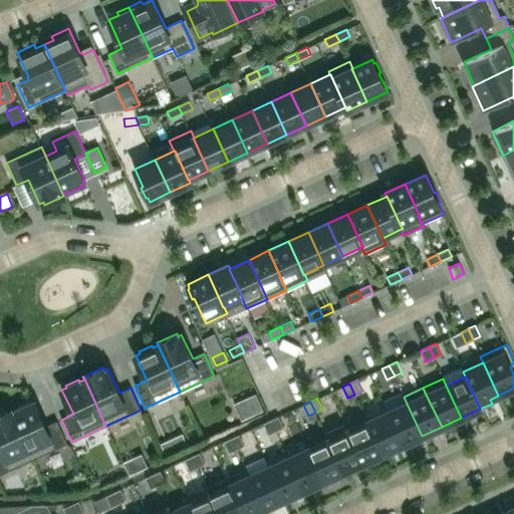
[(67,444),(57,422),(45,427),(34,403),(30,405),(29,403),(16,409),(17,411),(12,413),(11,410),(10,411),(32,459),(67,444)]
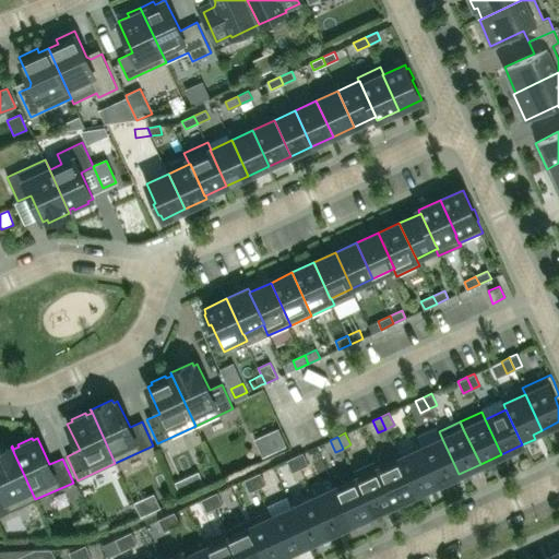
[(459,474),(442,439),(420,449),(437,484),(459,474)]
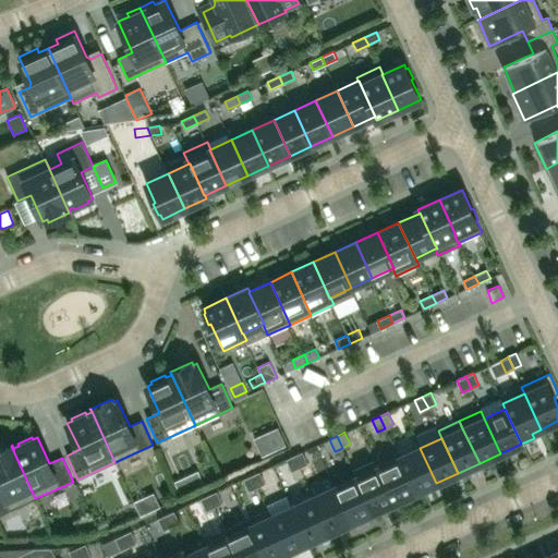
[(0,514),(35,498),(11,446),(0,450),(0,514)]
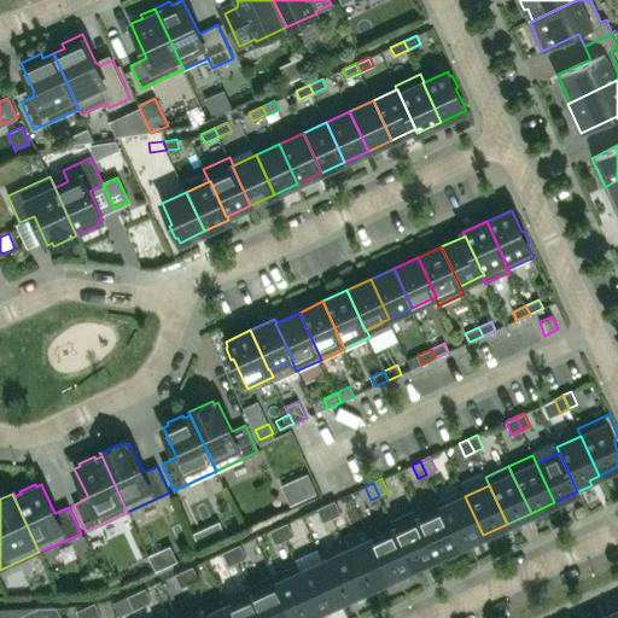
[(483,535),(465,496),(442,507),(460,547),(483,535)]
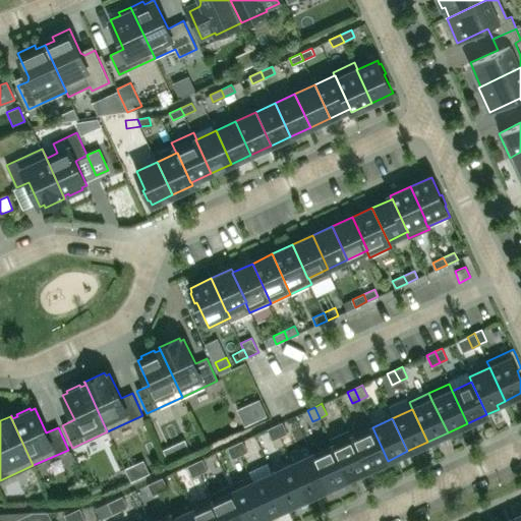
[(388,461),(372,427),(369,420),(349,429),(352,437),(367,470),(388,461)]
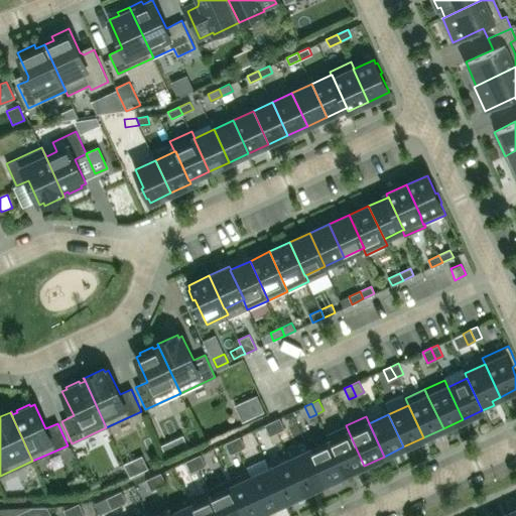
[(284,428),(279,418),(279,417),(272,421),(277,432),(284,428)]
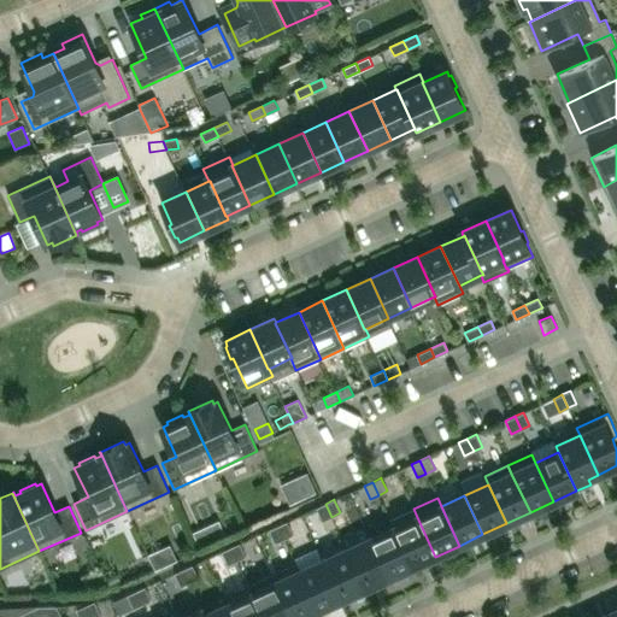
[(331,517),(325,504),(317,507),(323,521),(331,517)]
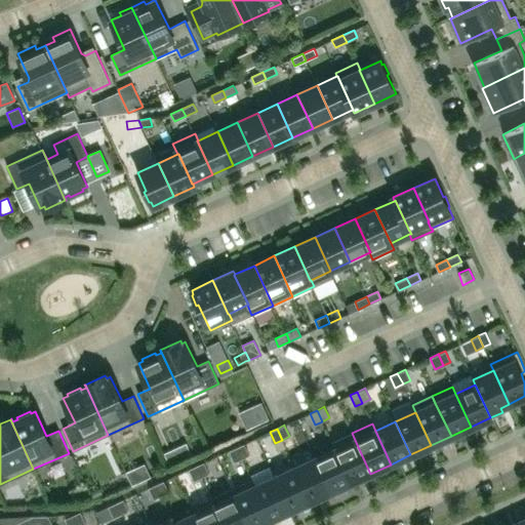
[(370,474),(355,440),(352,433),(332,442),(335,449),(351,483),(370,474)]
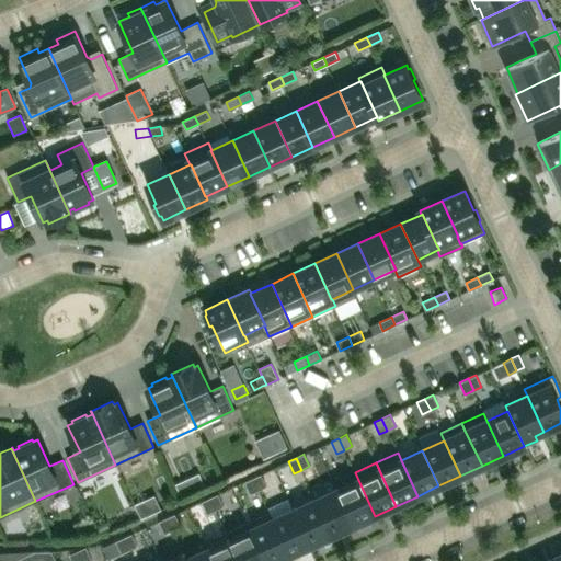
[(266,485),(261,474),(253,478),(259,490),(266,485)]
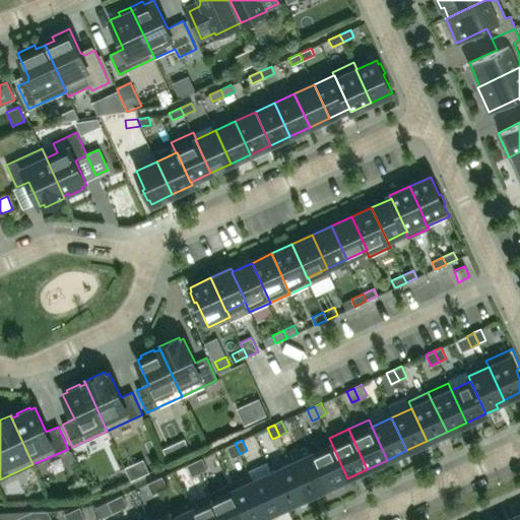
[(240,454),(235,443),(226,446),(232,457),(240,454)]
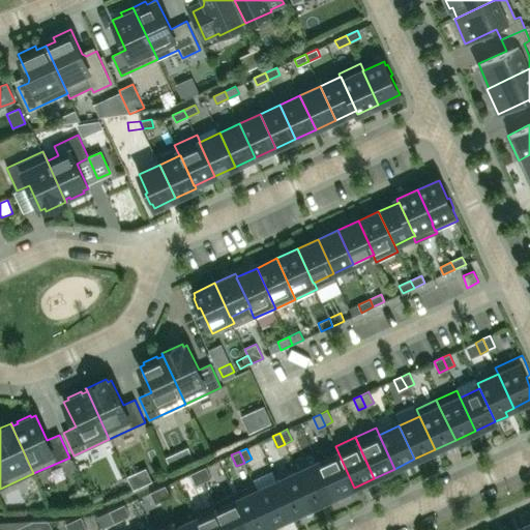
[(175,453),(167,458),(173,471),(181,468),(175,453)]
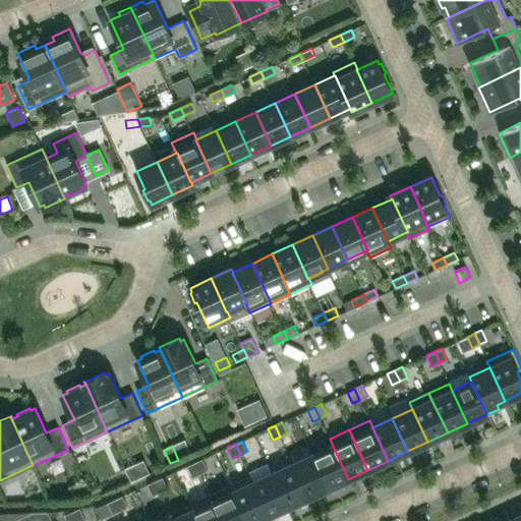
[(348,479),(333,446),(312,455),(328,488),(348,479)]
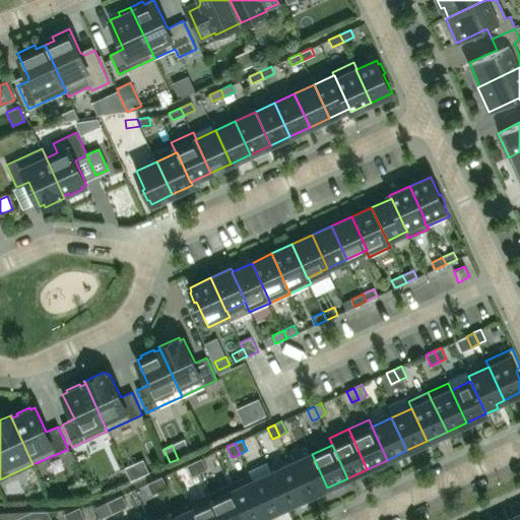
[(327,488),(312,454),(291,463),(308,497),(327,488)]
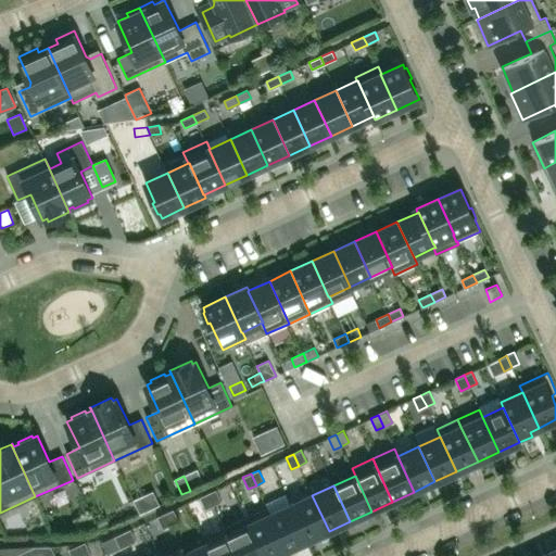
[(222,502),(216,490),(207,493),(213,505),(222,502)]
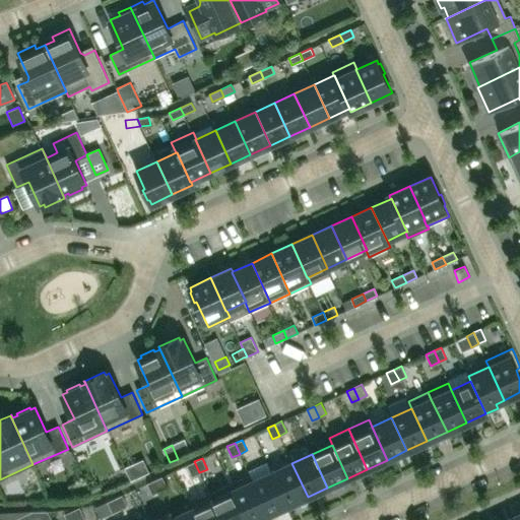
[(199,472),(194,461),(187,464),(192,475),(199,472)]
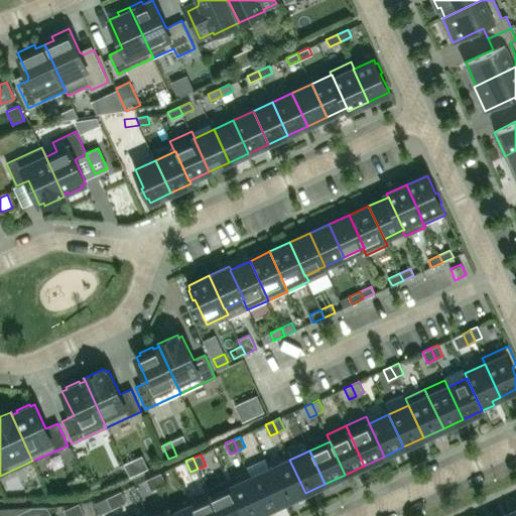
[(305,493),(289,460),(270,469),(285,502),(305,493)]
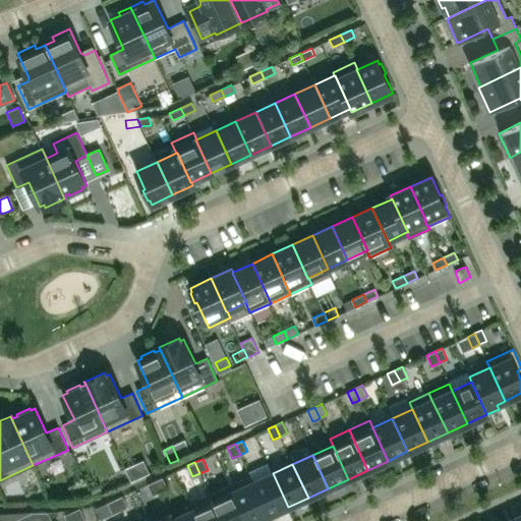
[(131,465),(124,468),(130,481),(137,477),(131,465)]
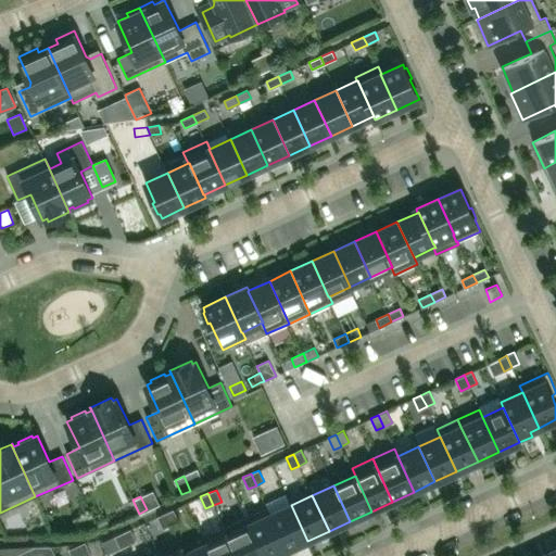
[(307,541),(291,505),(269,515),(286,551),(307,541)]
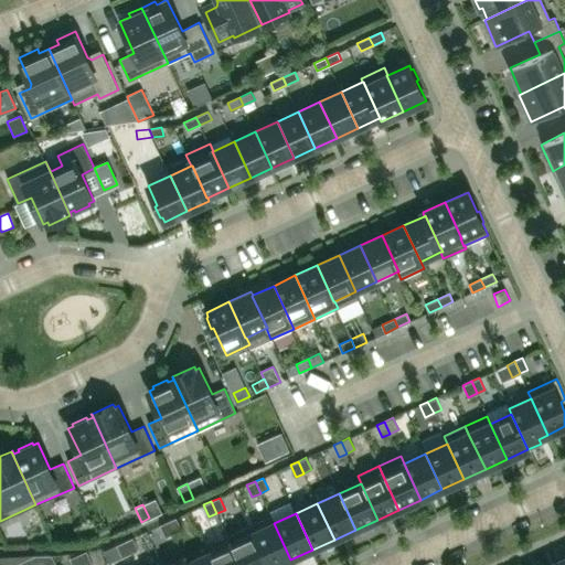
[(277,564),(290,560),(274,523),(270,515),(249,525),(253,533),(267,564),(277,564)]
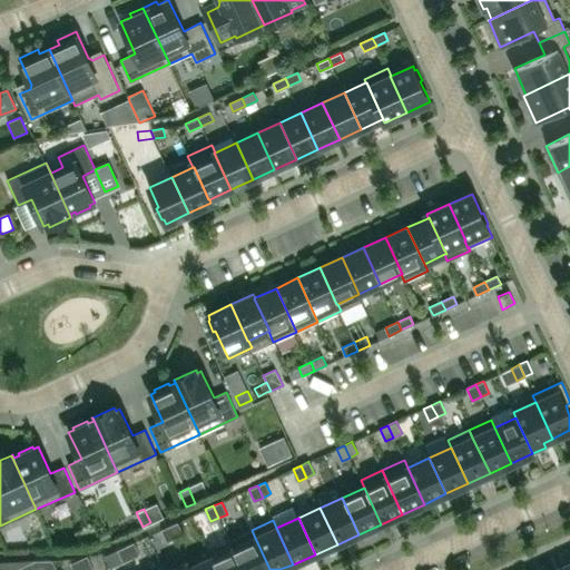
[(183,534),(178,522),(177,522),(169,526),(175,538),(183,534)]
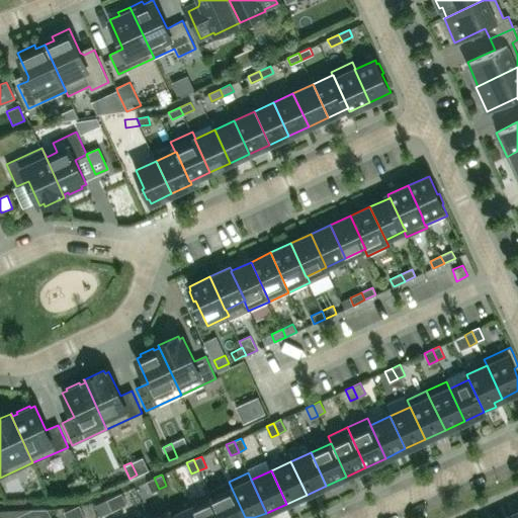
[(159,489),(154,478),(147,481),(152,492),(159,489)]
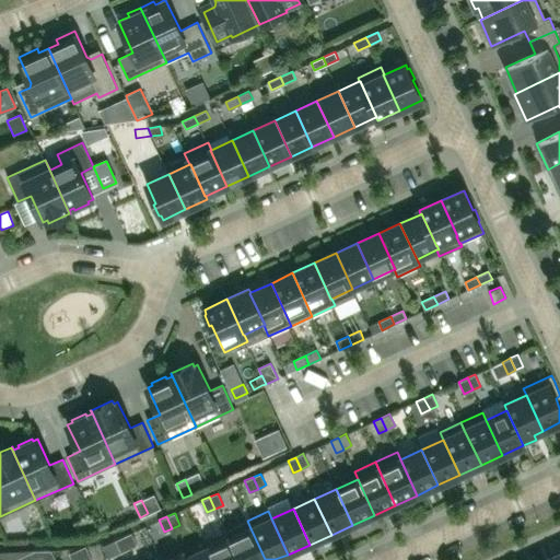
[(265,559),(251,528),(229,538),(238,559),(265,559)]
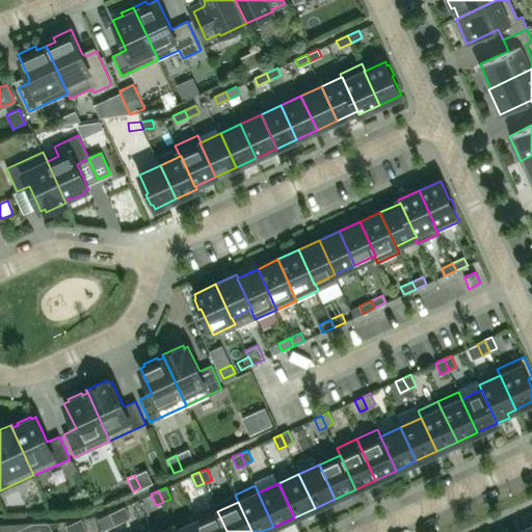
[(227,531),(217,511),(214,505),(194,514),(197,521),(202,531),(227,531)]
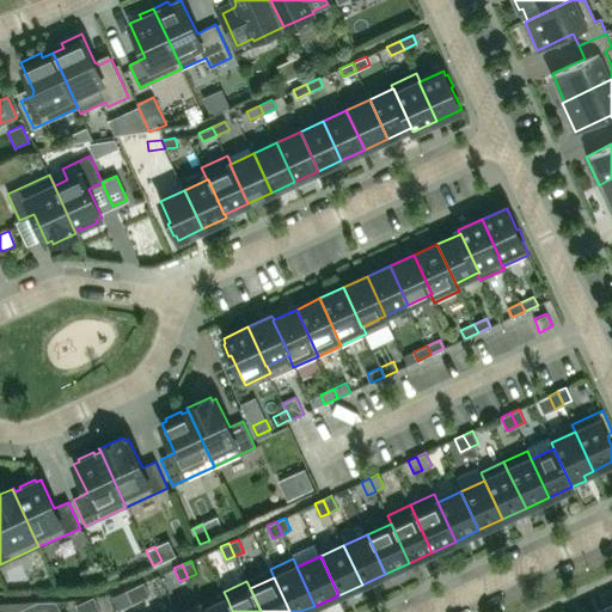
[(150,595),(144,582),(135,586),(141,599),(150,595)]
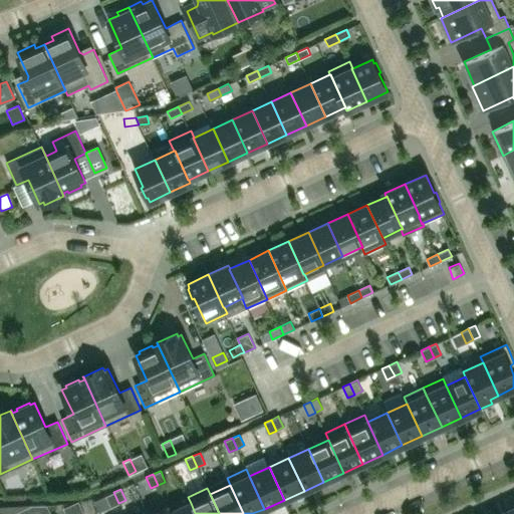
[(118,503),(113,492),(106,495),(111,506),(118,503)]
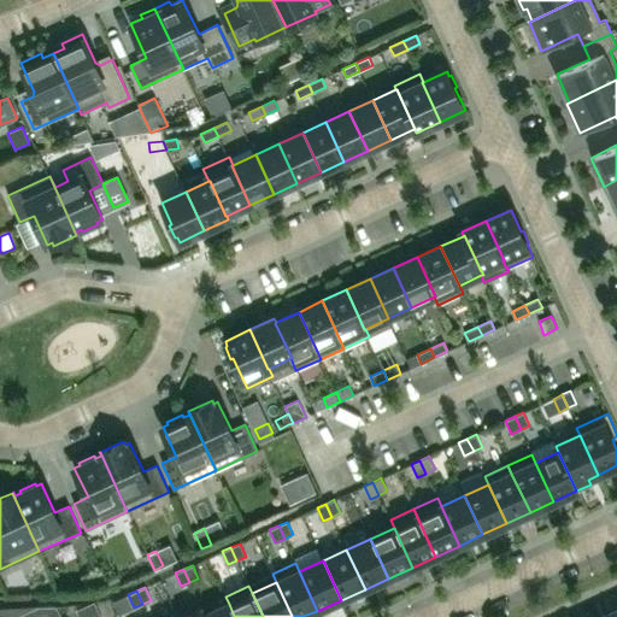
[(94,616),(100,615),(97,607),(94,601),(86,605),(90,616),(94,616)]
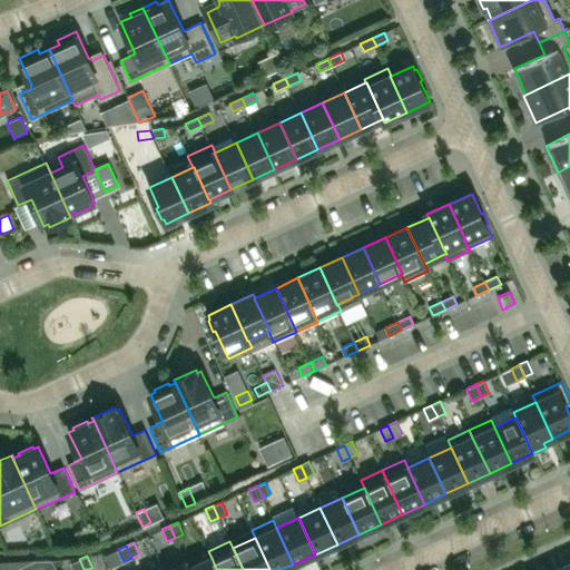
[(216,569),(212,558),(189,568),(187,563),(189,569),(216,569)]
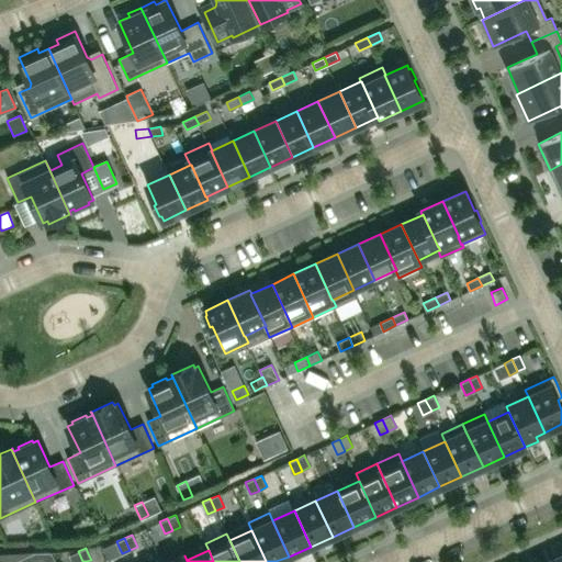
[(82,561),(78,551),(70,555),(72,561),(82,561)]
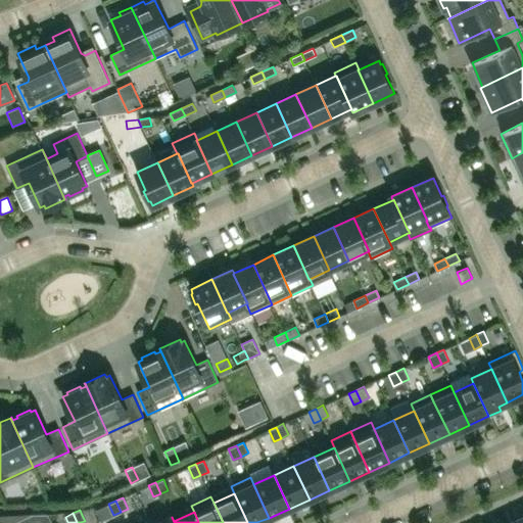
[(37,522),(34,514),(33,514),(26,517),(28,522),(37,522)]
